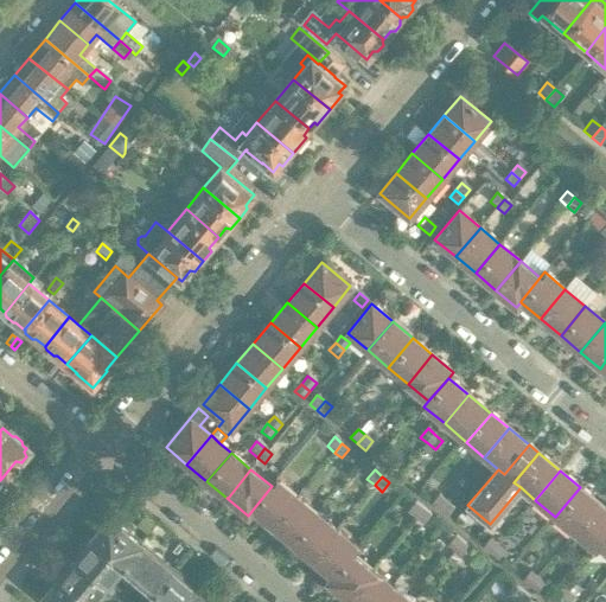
[(272,486),(253,510),(273,527),(274,525),(297,498),(276,481),(272,486)]
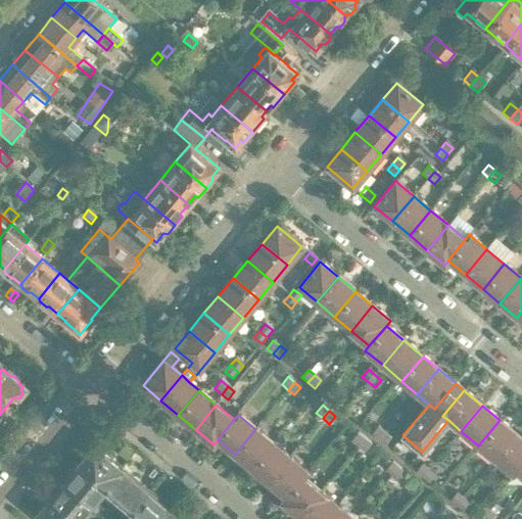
[(516,434),(500,420),(478,445),(495,460),(516,434)]
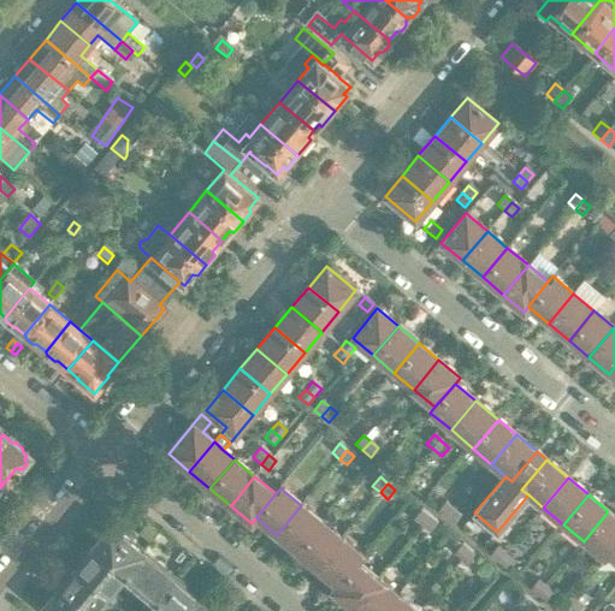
[(445,504),(437,512),(445,520),(453,510),(445,504)]
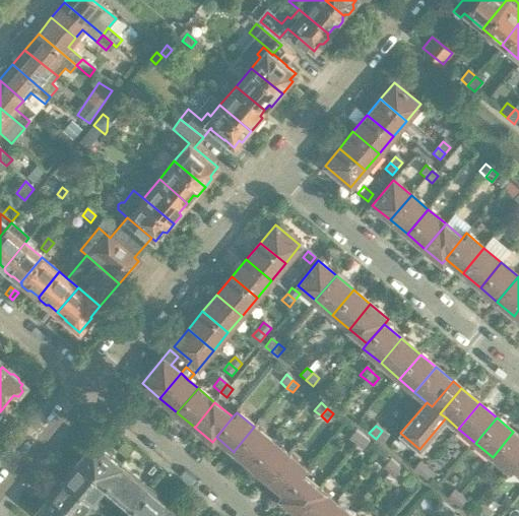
[(254,427),(235,450),(234,452),(250,465),(271,441),(254,427)]
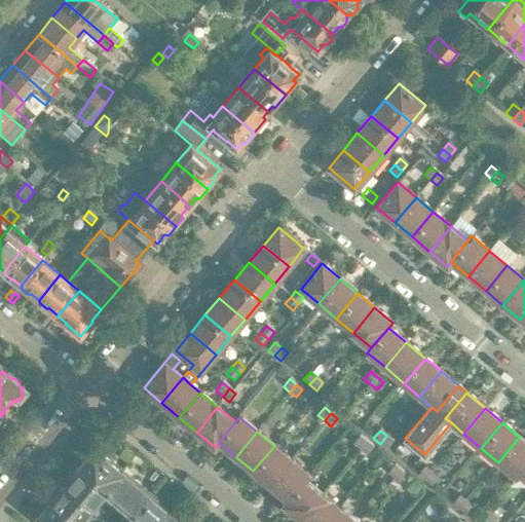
[(392,441),(386,436),(380,444),(386,449),(392,441)]
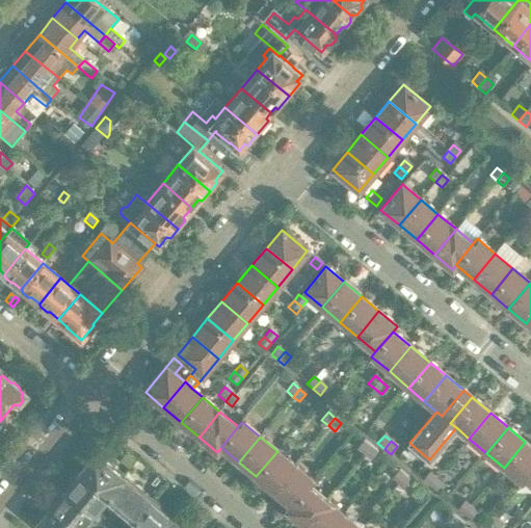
[(356,450),(364,455),(370,447),(364,442),(356,450)]
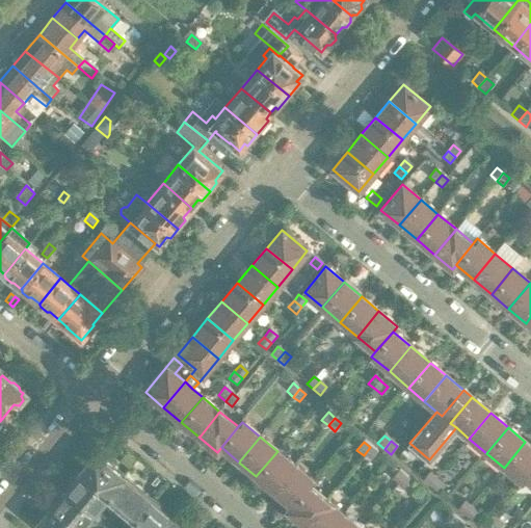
[(530,470),(530,447),(525,442),(504,468),(522,482),(526,477),(530,470)]
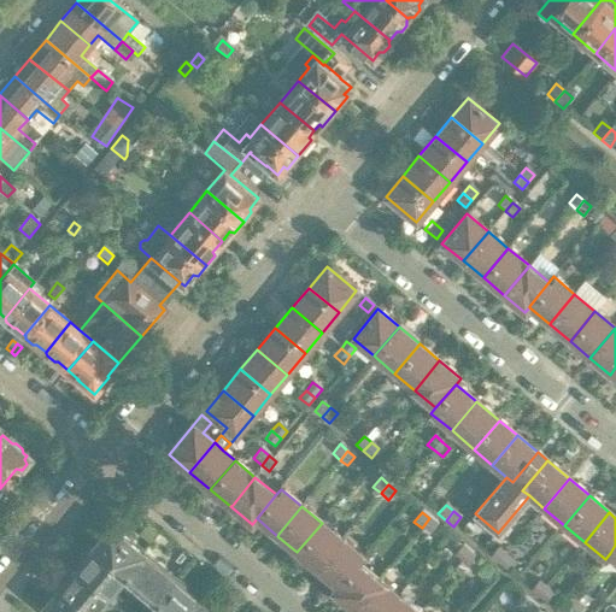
[(429,518),(422,528),(429,534),(436,524),(429,518)]
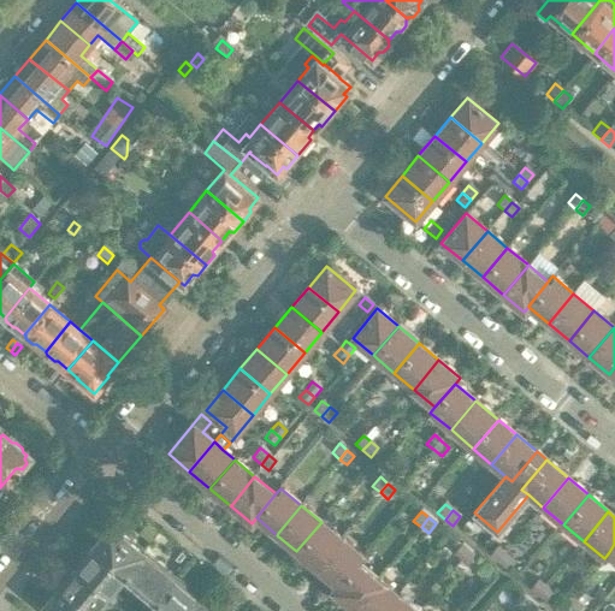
[(321,522),(296,551),(317,568),(341,539),(321,522)]
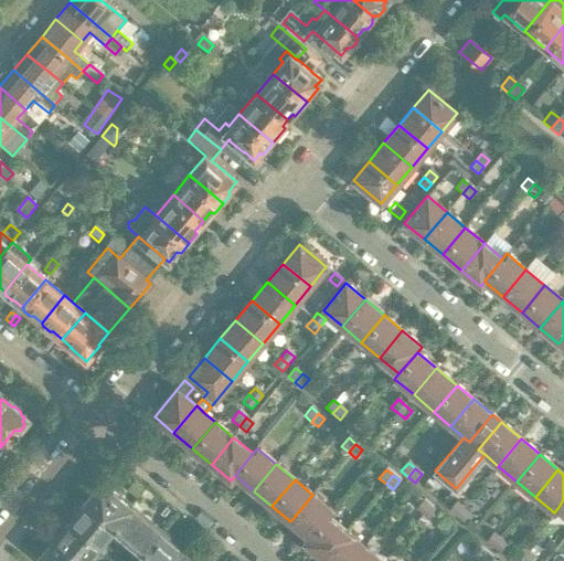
[(131,507),(106,485),(100,482),(85,499),(116,525),(131,507)]
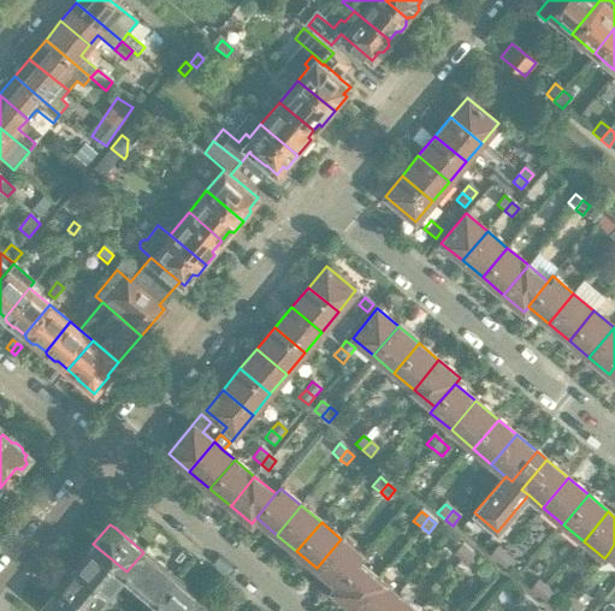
[(317,568),(336,585),(337,586),(358,562),(361,556),(341,539),(317,568)]
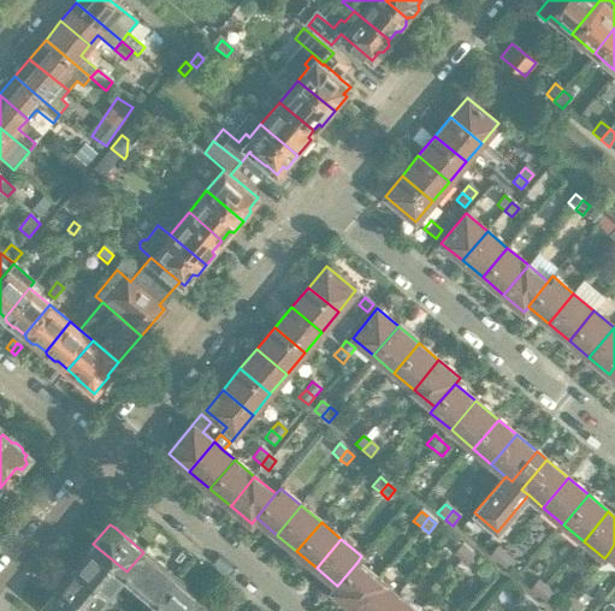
[(77,563),(76,564),(110,592),(124,575),(126,571),(93,544),(86,553),(82,553),(77,559),(77,563)]
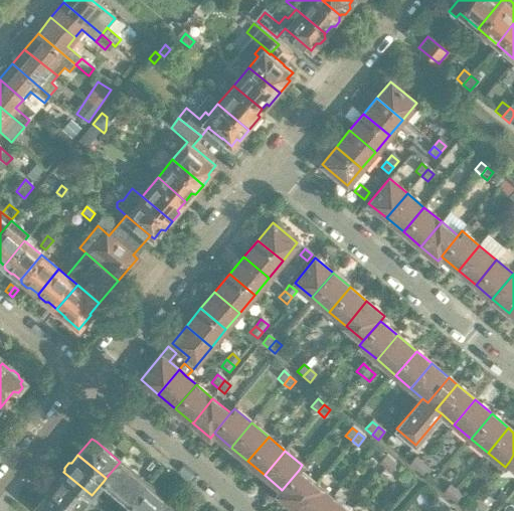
[(379,464),(385,469),(392,462),(386,457),(379,464)]
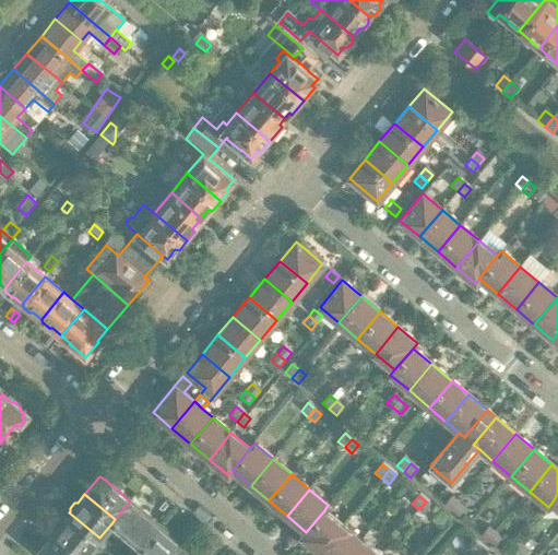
[(451,497),(443,506),(451,511),(458,503),(451,497)]
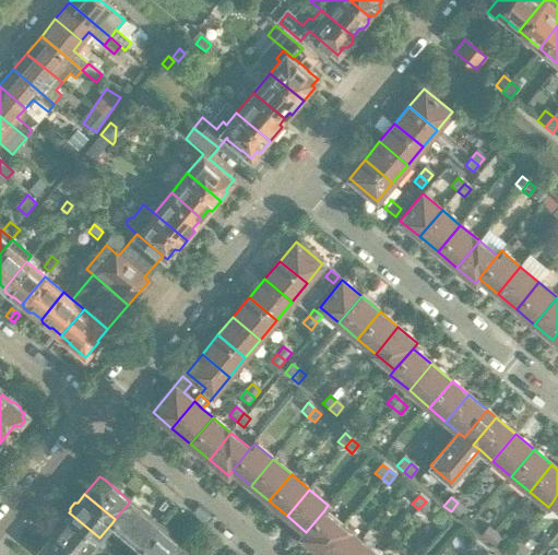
[(157,524),(130,502),(115,519),(113,522),(133,539),(141,545),(157,524)]
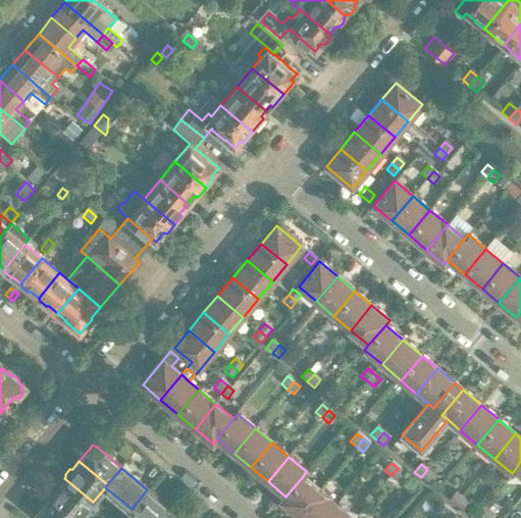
[(398,468),(391,475),(398,481),(404,473),(398,468)]
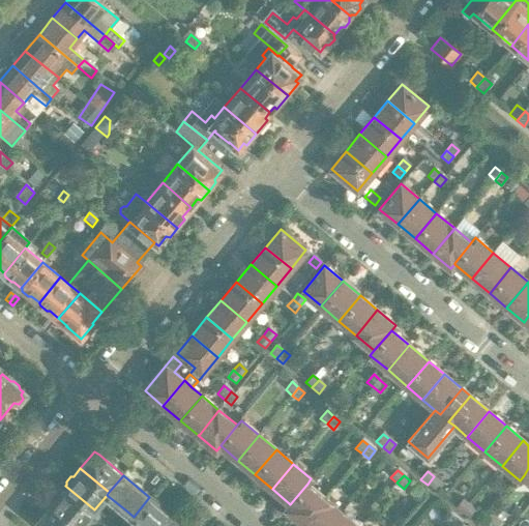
[(434,476),(428,485),(434,490),(440,481),(434,476)]
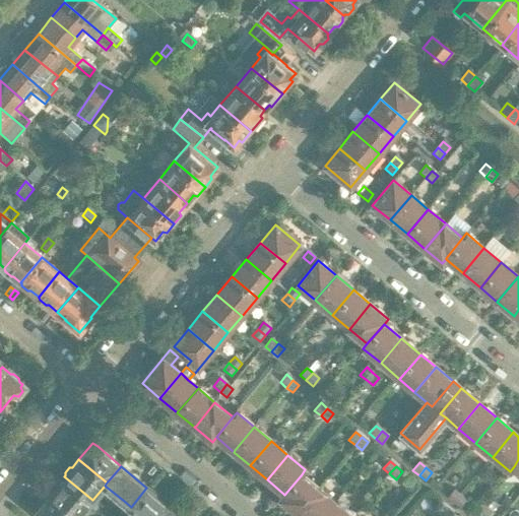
[(284,495),(283,494),(280,499),(298,514),(319,489),(302,474),(284,495)]
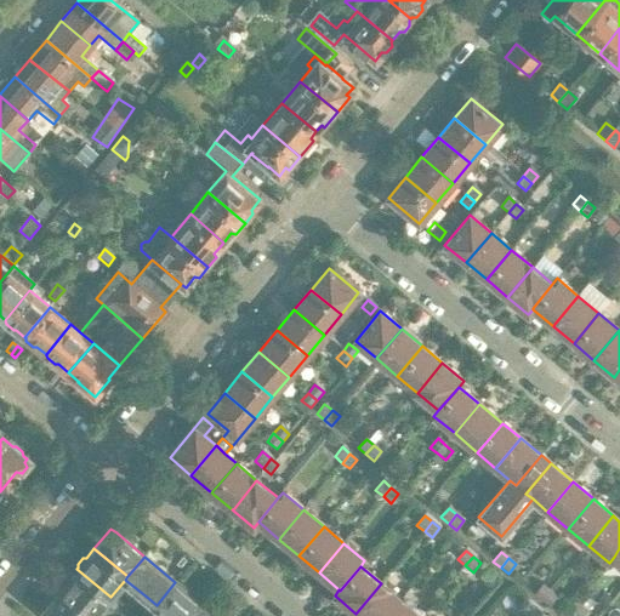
[(66,579),(58,588),(91,615),(96,615),(111,597),(77,569),(69,579),(66,579)]
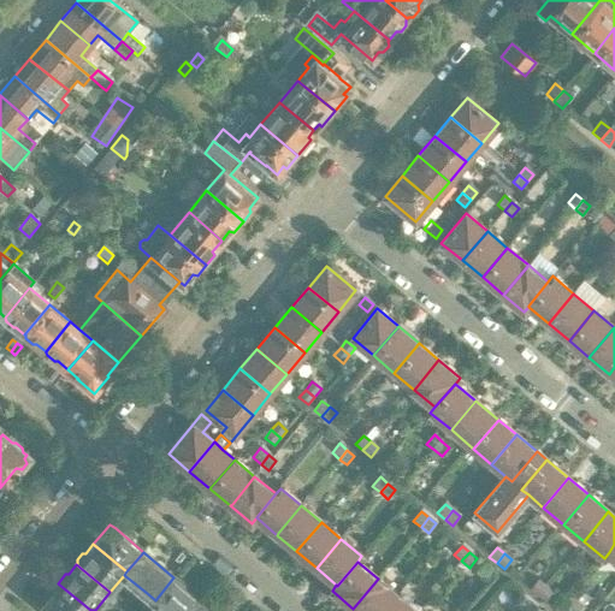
[(184,586),(173,577),(155,600),(147,610),(182,610),(194,597),(184,589),(184,586)]
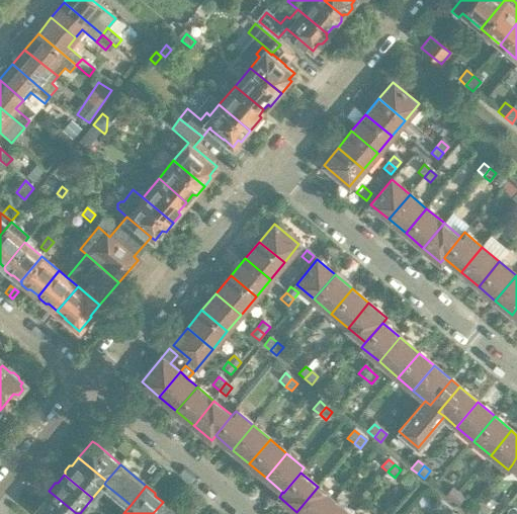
[(318,487),(296,512),(297,513),(324,513),(335,502),(318,487)]
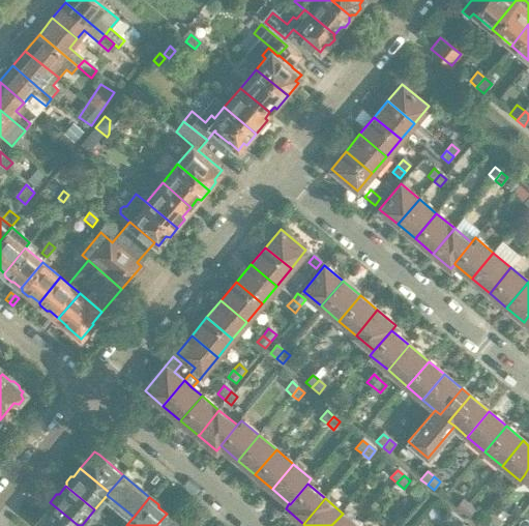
[(462,500),(456,508),(462,513),(468,505),(462,500)]
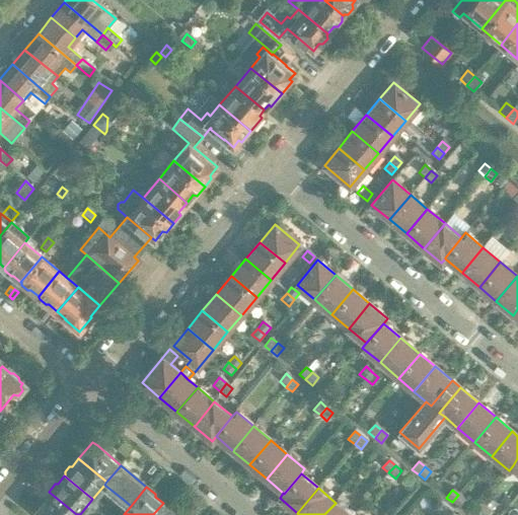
[(76,514),(49,492),(42,499),(42,503),(35,510),(41,514),(76,514)]
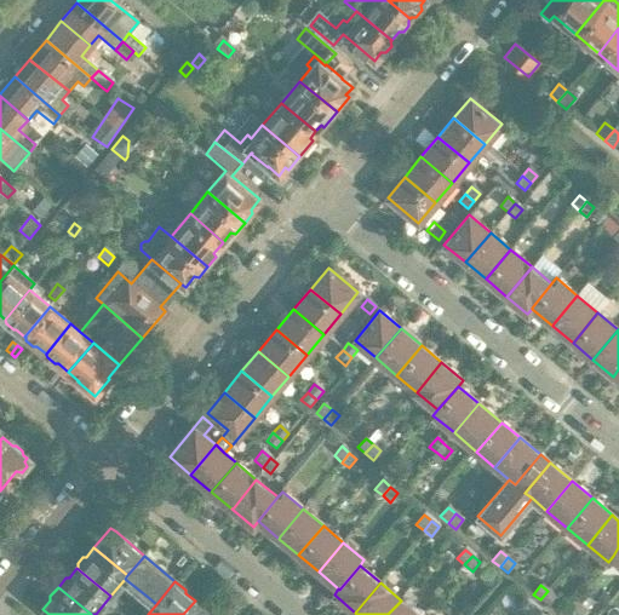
[(556,597),(548,591),(540,599),(549,607),(556,597)]
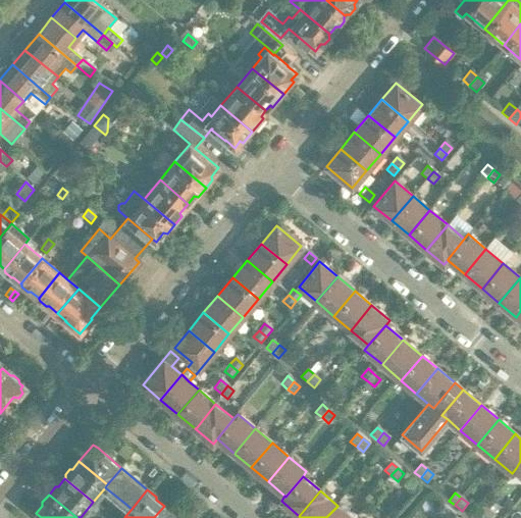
[(117,513),(122,517),(124,517),(132,509),(124,503),(117,513)]
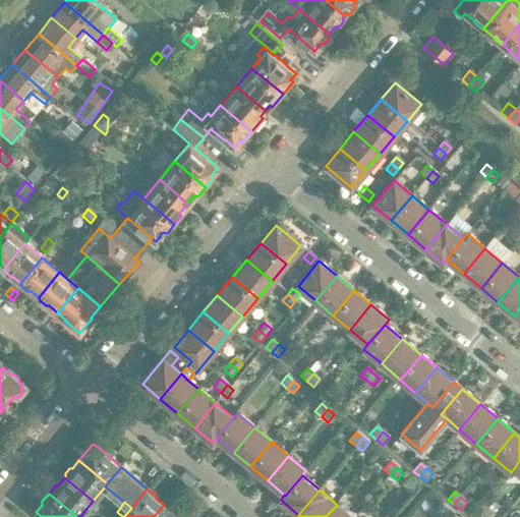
[(171,511),(164,505),(154,516),(180,516),(174,511),(171,511)]
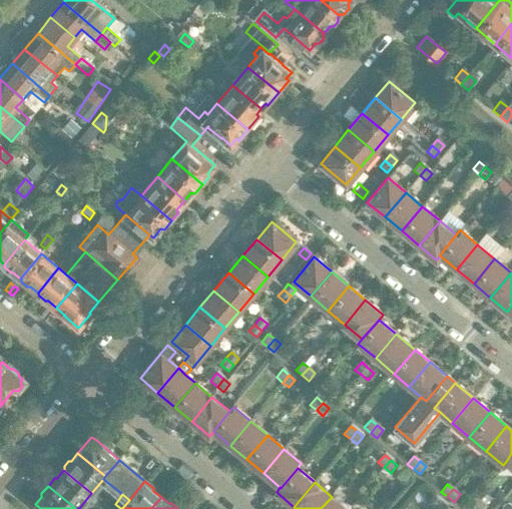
[(332,497),(321,508),(346,508),(332,497)]
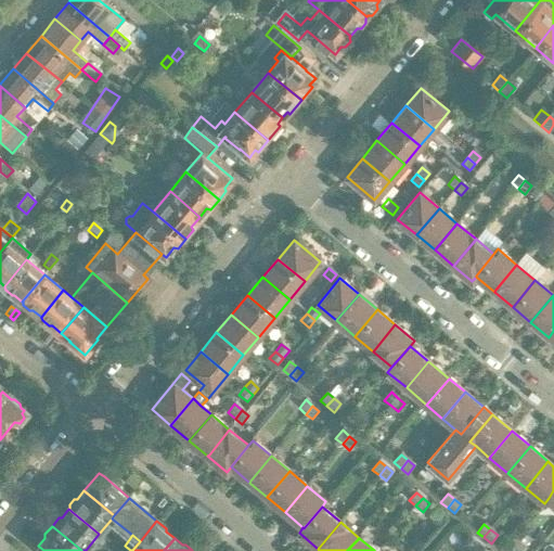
[(464,546),(468,550),(473,550),(477,543),(471,538),(464,546)]
